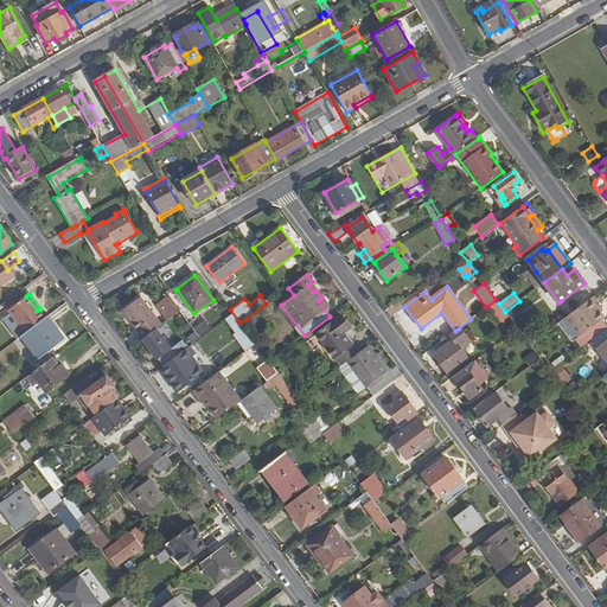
[(10,310),(8,310),(26,333),(45,319),(46,318),(40,308),(37,311),(26,296),(10,310)]
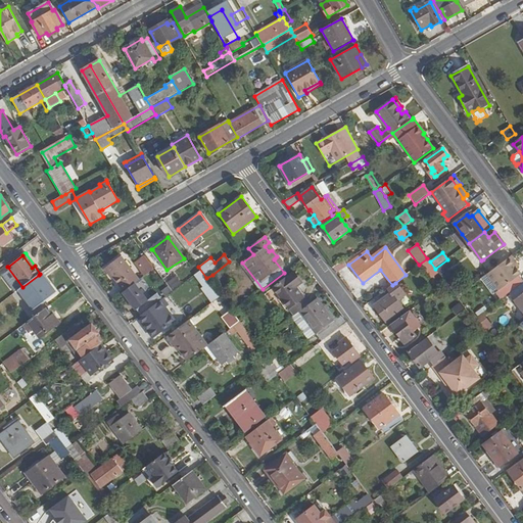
[(112,275),(125,291),(136,283),(139,280),(122,256),(105,269),(110,276),(112,275)]
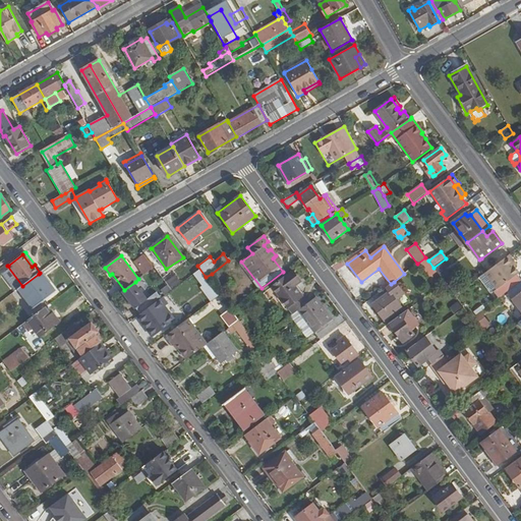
[(485,273),(503,295),(507,292),(520,281),(516,275),(519,273),(512,264),(514,263),(509,255),(485,273)]
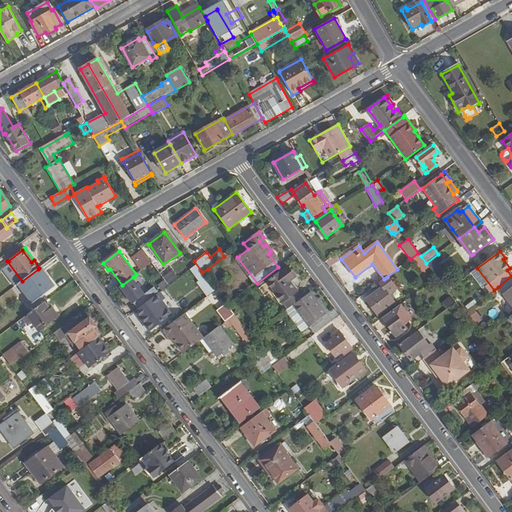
[(146,255),(144,252),(134,259),(137,262),(146,255)]
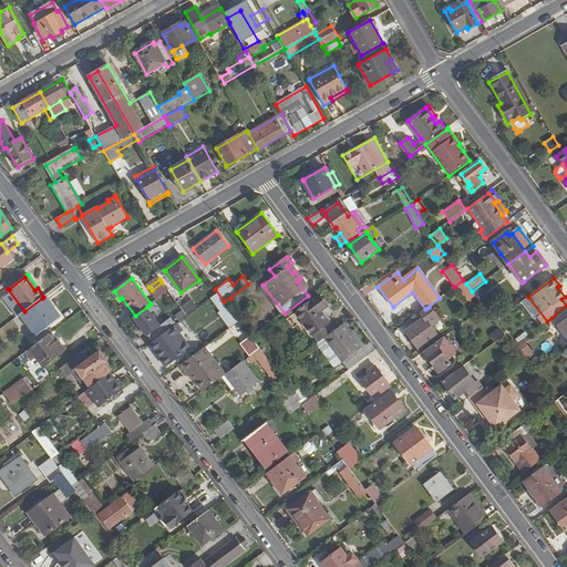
[(468,301),(475,296),(472,291),(466,284),(464,280),(457,286),(468,301)]
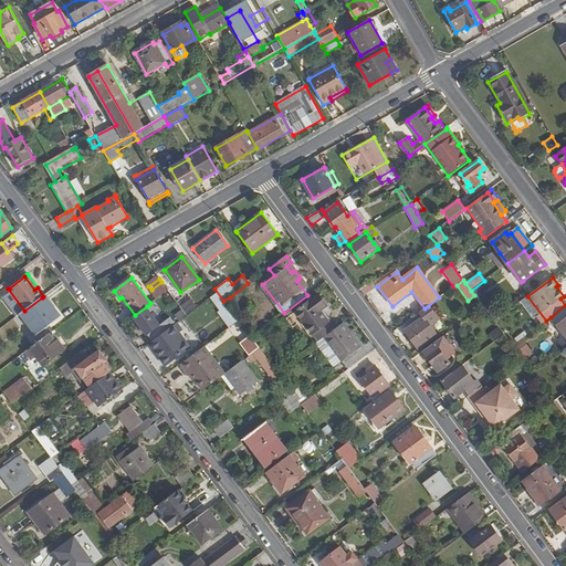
[(490,287),(484,281),(471,291),(474,295),(477,297),(483,292),(490,287)]
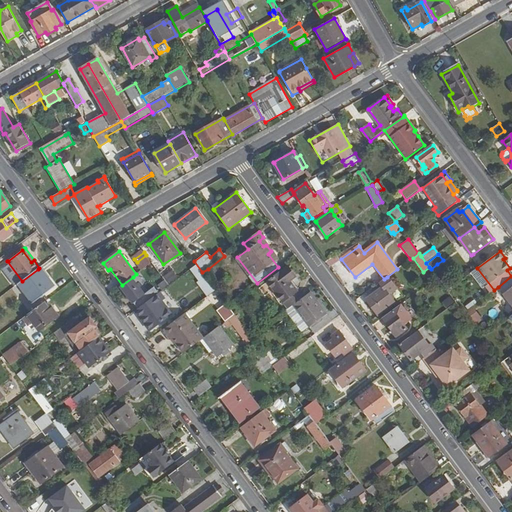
[(142,270),(152,262),(146,255),(137,262),(142,270)]
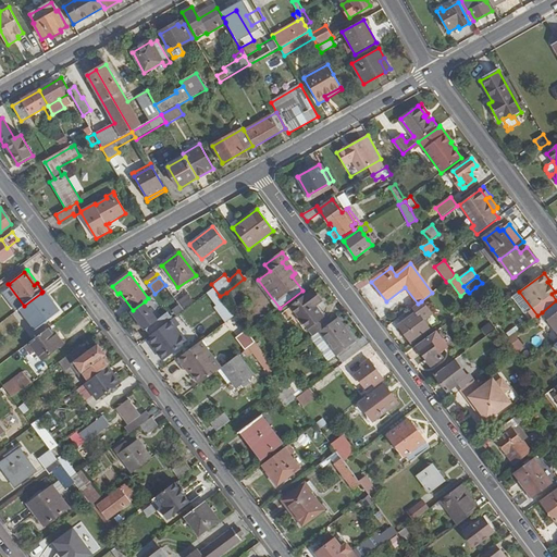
[(369,283),(366,279),(355,284),(358,289),(369,283)]
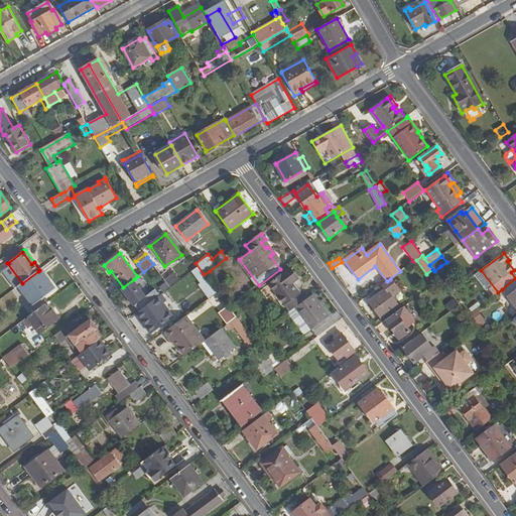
[(440,266),(434,271),(440,280),(443,283),(449,278),(440,266)]
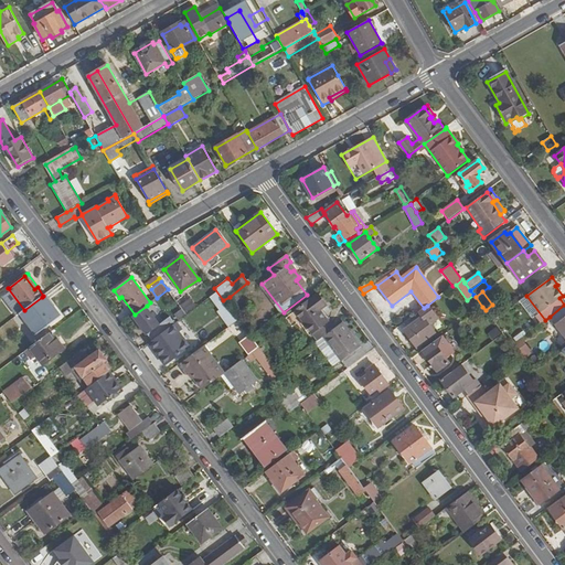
[(43,296),(42,297),(51,308),(53,307),(54,306),(45,295),(43,296)]
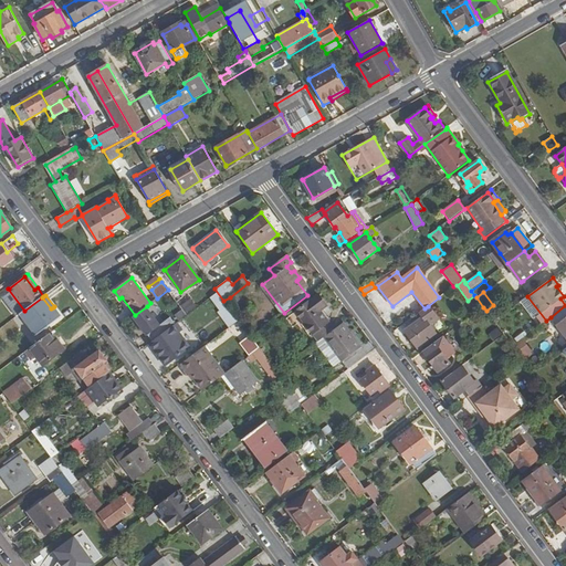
[(299,323),(314,344),(315,344),(334,329),(321,312),(326,307),(318,296),(286,320),(293,327),(299,323)]
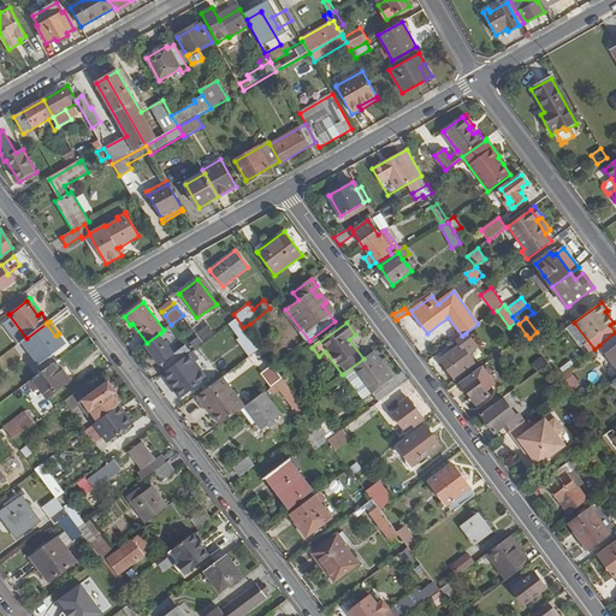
[(40,363),(65,344),(58,335),(55,336),(46,324),(27,338),(23,341),(40,363)]
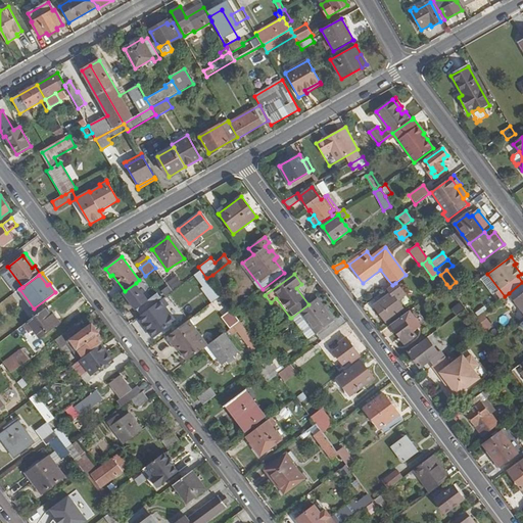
[(174,275),(165,281),(173,290),(181,283),(174,275)]
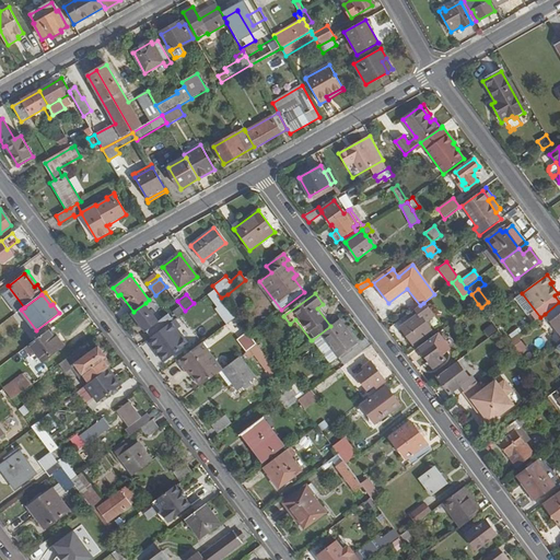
[(407,306),(410,312),(418,307),(413,302),(407,306)]
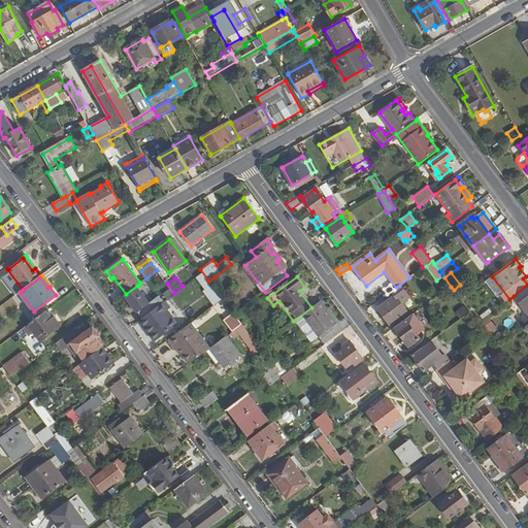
[(527,285),(514,296),(519,302),(518,303),(527,317),(527,285)]
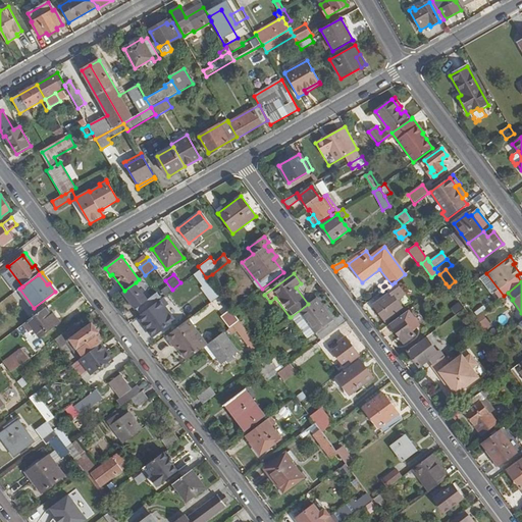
[(141,315),(162,299),(157,293),(148,299),(136,282),(124,291),(122,292),(136,309),(141,315)]
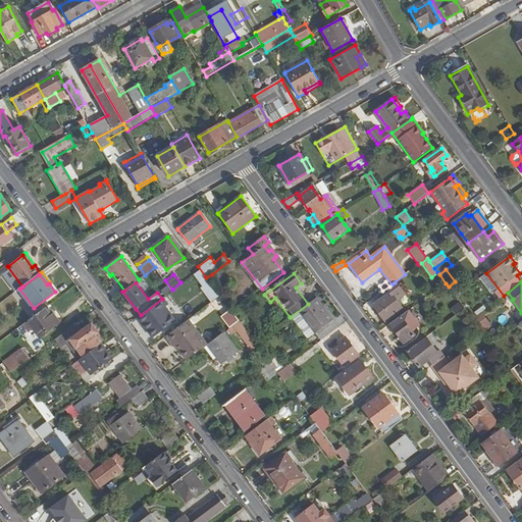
[(397,301),(405,295),(395,282),(392,284),(389,286),(382,291),(382,292),(385,297),(384,298),(373,306),(385,322),(403,309),(397,301)]
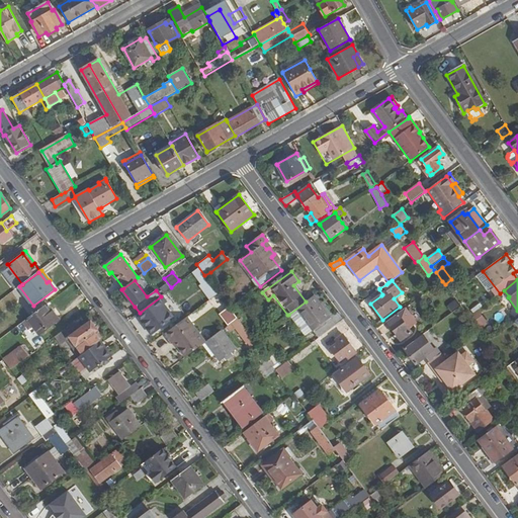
[(166,283),(160,288),(164,293),(170,289),(166,283)]
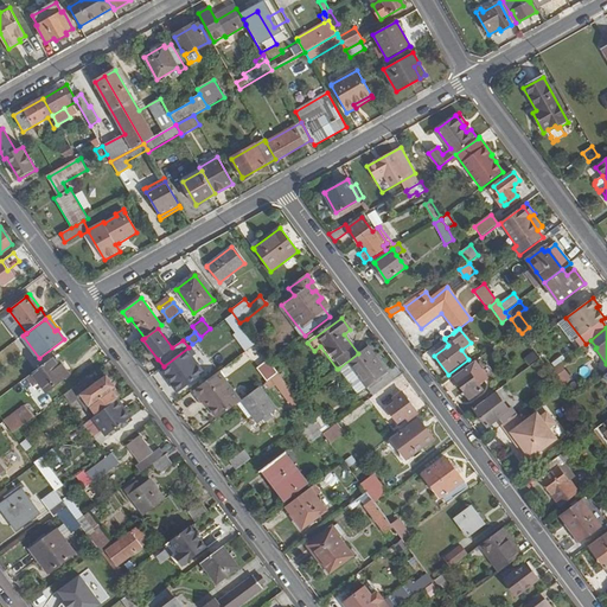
[(251,339),(244,344),(248,350),(256,344),(251,339)]
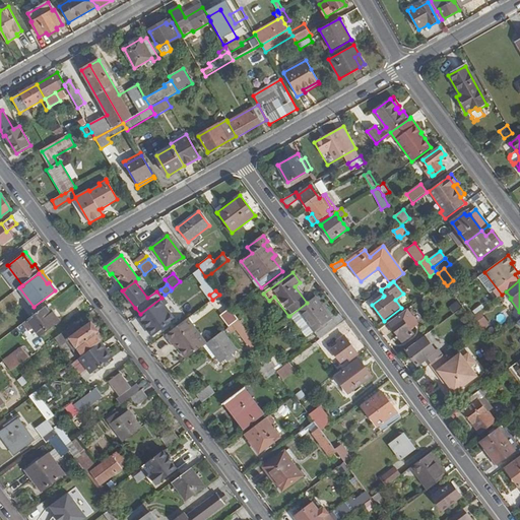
[(306,338),(313,332),(319,339),(336,326),(315,297),(307,303),(289,316),(306,338)]
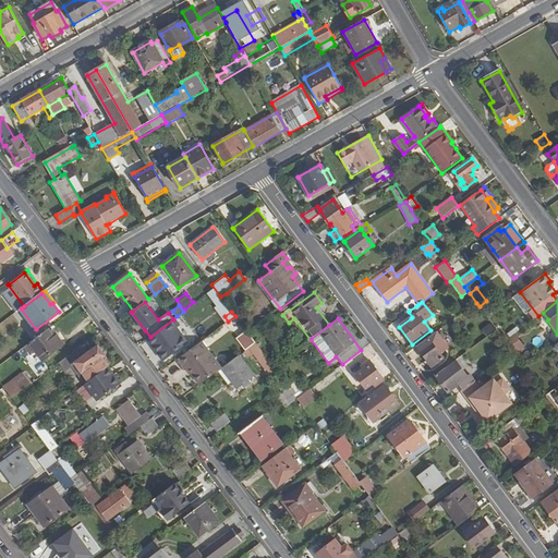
[(485,335),(494,330),(489,323),(482,328),(485,335)]
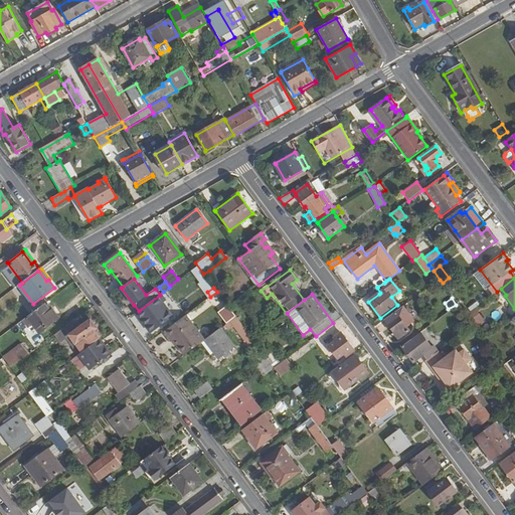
[(166,316),(167,315),(155,299),(139,311),(136,313),(151,332),(163,323),(161,320),(166,316)]
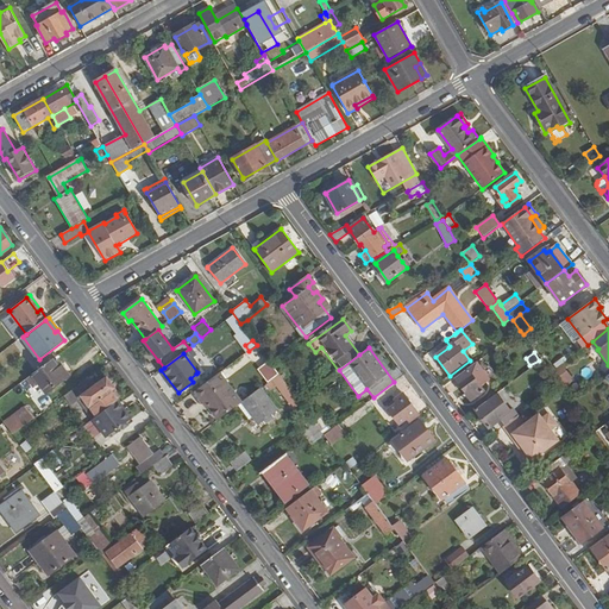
[(58,366),(58,368),(52,359),(25,380),(32,388),(37,384),(45,395),(69,377),(61,365),(58,366)]
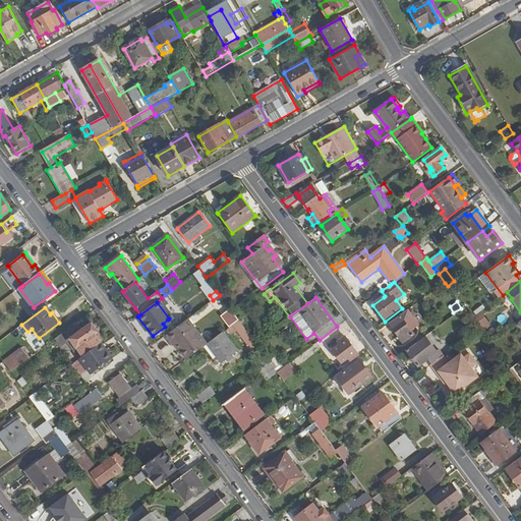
[(410,330),(418,324),(408,310),(390,324),(403,342),(404,341),(413,334),(410,330)]
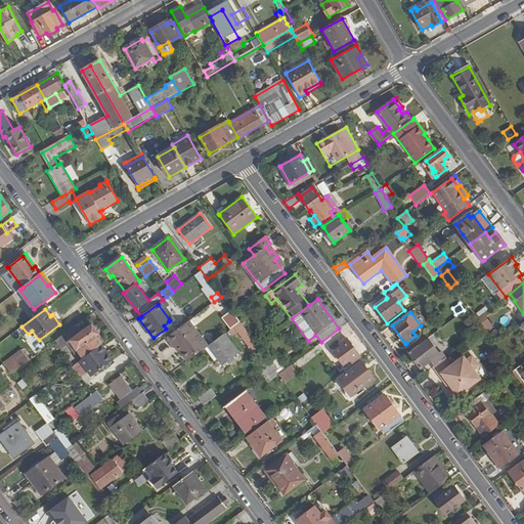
[(482,314),(476,319),(487,331),(492,325),(482,314)]
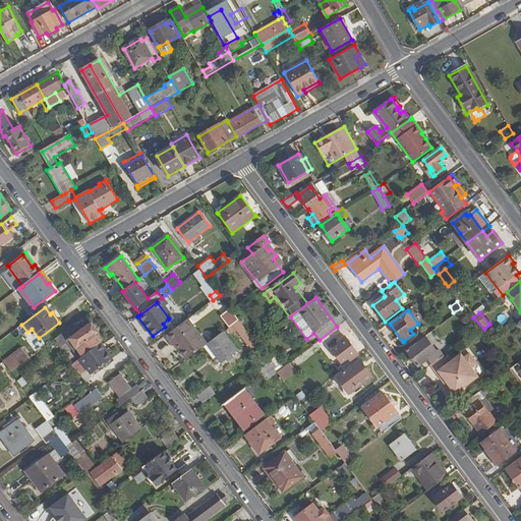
[(230,314),(224,319),(229,327),(235,322),(230,314)]
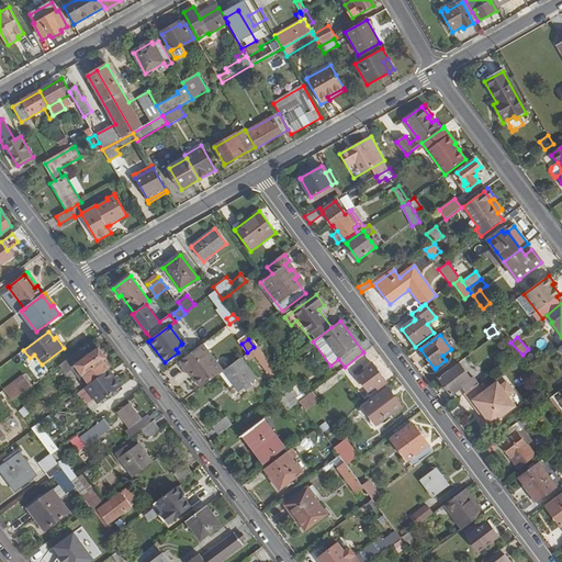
[(186,369),(187,368),(201,388),(220,373),(222,372),(202,344),(180,360),(186,369)]
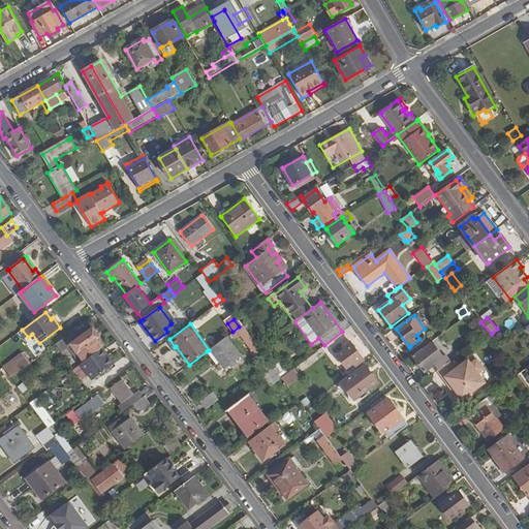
[(237,329),(231,333),(235,338),(241,334),(253,351),(256,355),(261,351),(258,348),(242,325),(237,329)]
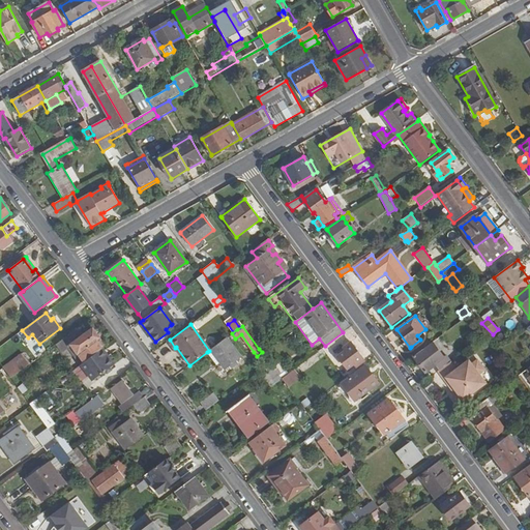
[(93,328),(71,345),(85,362),(101,350),(95,341),(99,337),(93,328)]
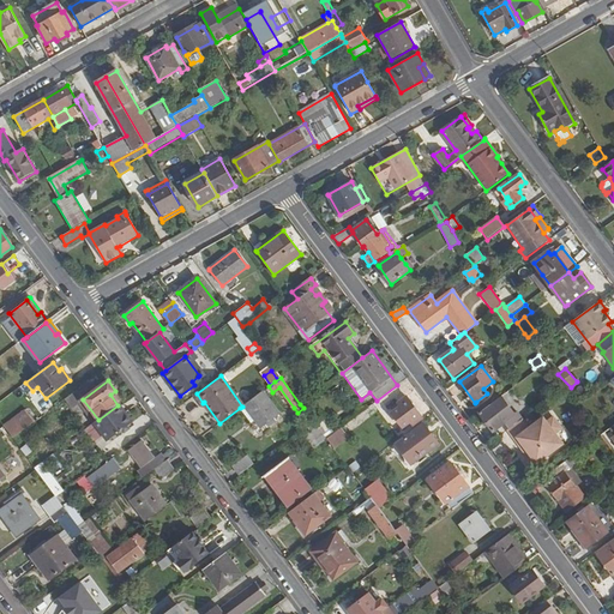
[(92,387),(88,381),(62,399),(67,407),(92,387)]
